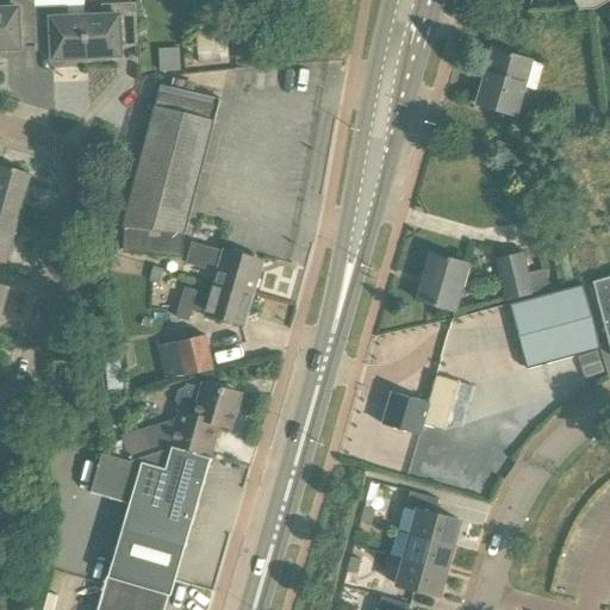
[(35,0),(0,0),(1,11),(0,10),(0,55),(8,55),(8,50),(22,50),(20,37),(36,37),(37,36),(36,8),(35,0)]
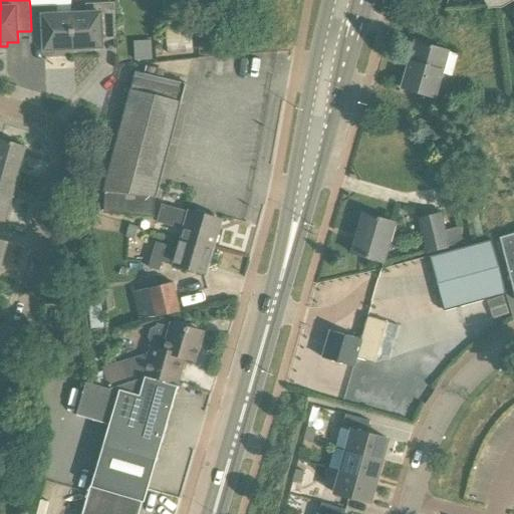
[(503,9),(513,2),(513,0),(484,0),(491,10),(503,9)]
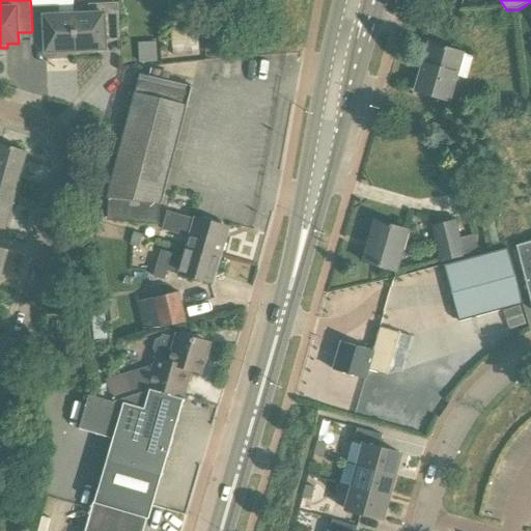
[(120,37),(118,3),(88,4),(89,15),(75,16),(77,55),(95,54),(94,50),(106,49),(106,38),(120,37)]
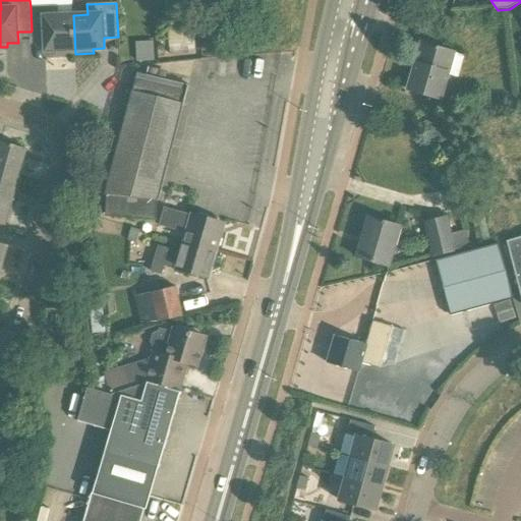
[(58,6),(31,7),(32,31),(31,32),(31,41),(45,41),(46,51),(57,51),(57,55),(75,54),(73,15),(59,15),(58,6)]
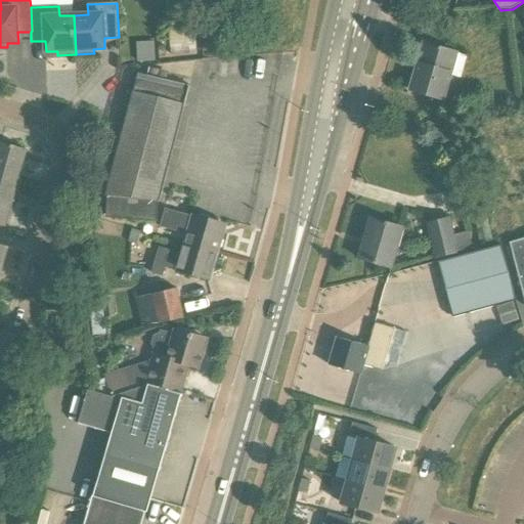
[(163,17),(163,27),(174,27),(174,17),(163,17)]
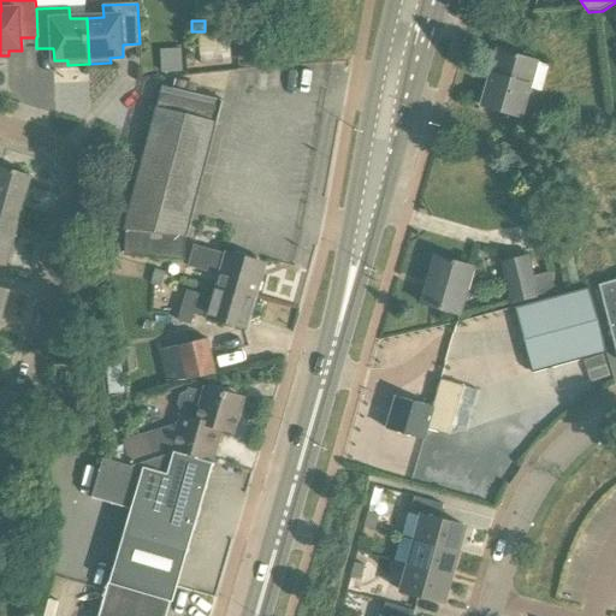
[(231,64),(230,31),(217,33),(217,34),(219,53),(200,54),(201,66),(231,64)]
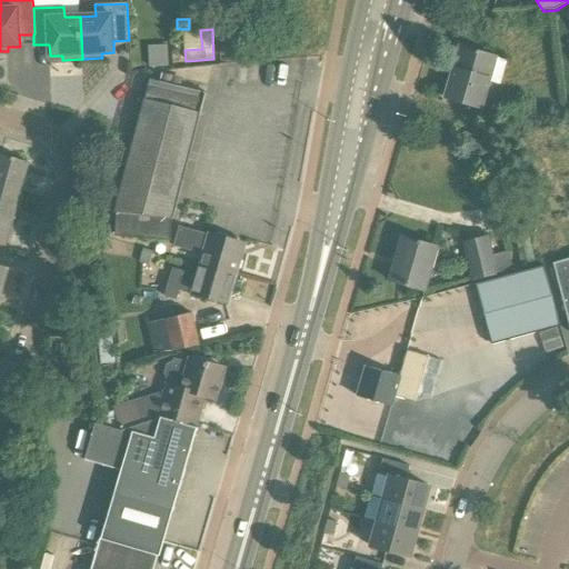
[(169,47),(149,48),(150,68),(170,67),(169,47)]
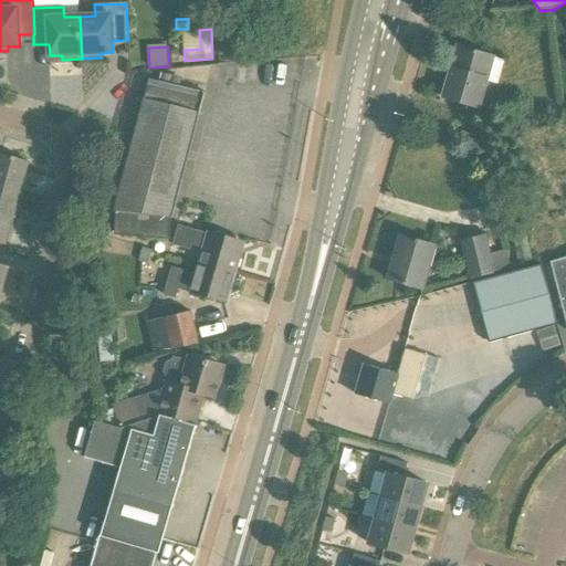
[(481,108),(491,74),(501,77),(505,61),(458,48),(443,97),(481,108)]
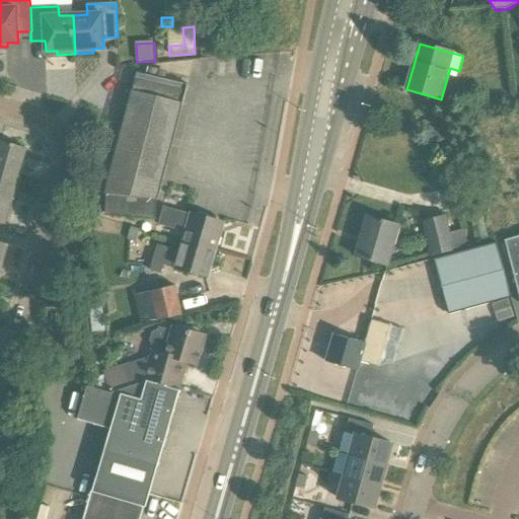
[(105,196),(106,196),(104,216),(125,218),(155,219),(156,199),(157,199),(187,85),(137,74),(105,196)]
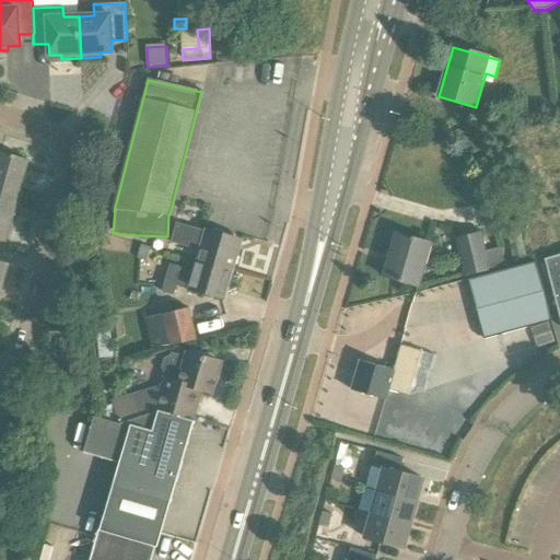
[(0,152),(0,182),(19,188),(26,162),(28,163),(28,161),(0,152)]
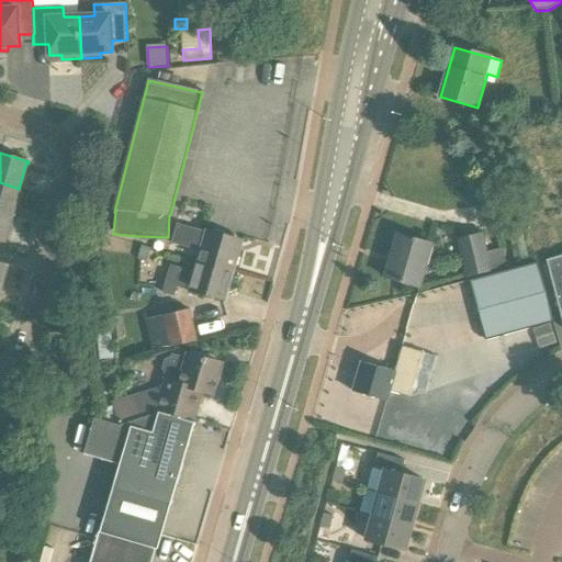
[(11,215),(19,189),(0,182),(0,212),(13,216),(11,215)]
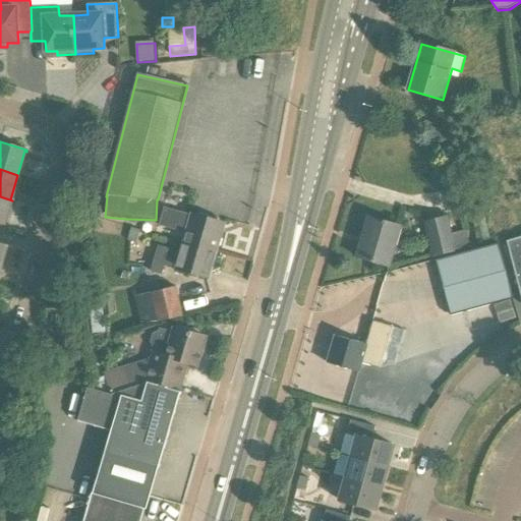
[(12,200),(0,196),(0,224),(4,226),(4,225),(11,201),(12,201),(12,200)]
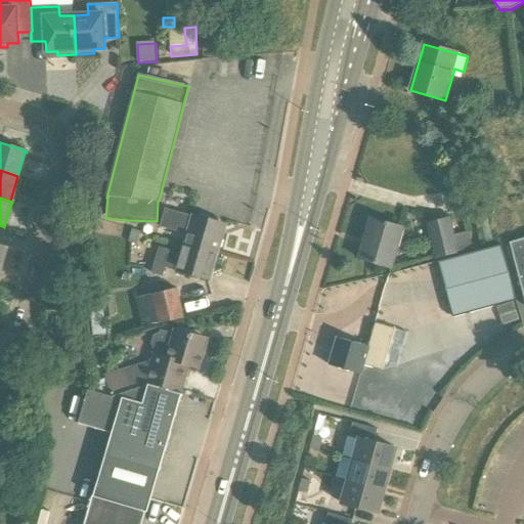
[(189,234),(186,244),(218,253),(226,225),(195,217),(194,217),(166,209),(161,226),(189,234)]
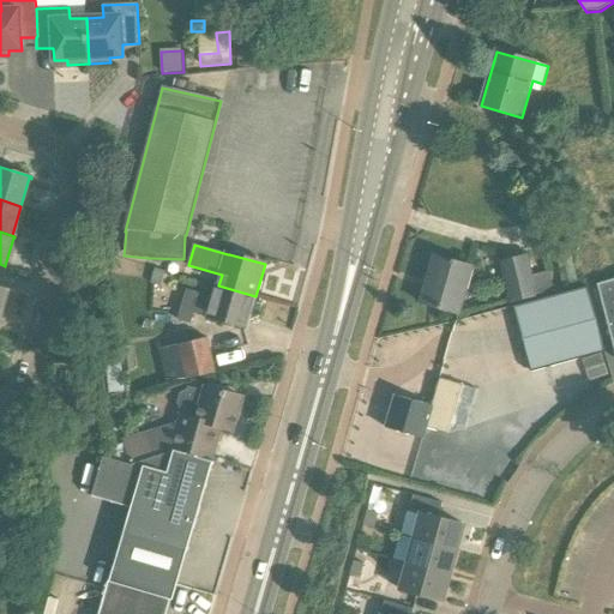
[(473,268),(437,257),(422,304),(458,314),(473,268)]
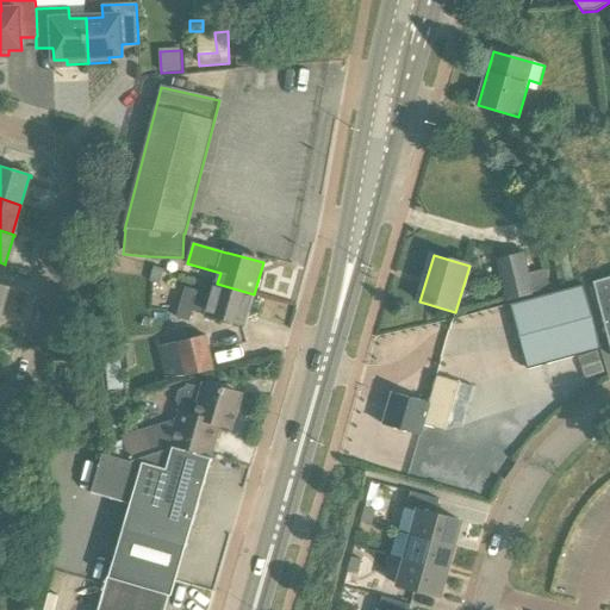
[(523,256),(500,262),(509,300),(533,296),(528,275),(523,256)]
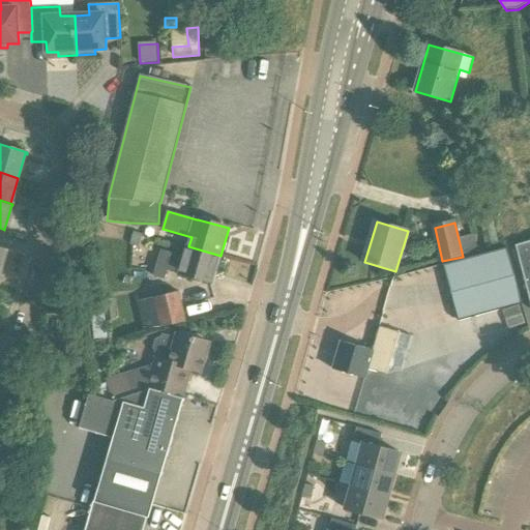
[(143,235),(134,232),(130,245),(140,247),(143,235)]
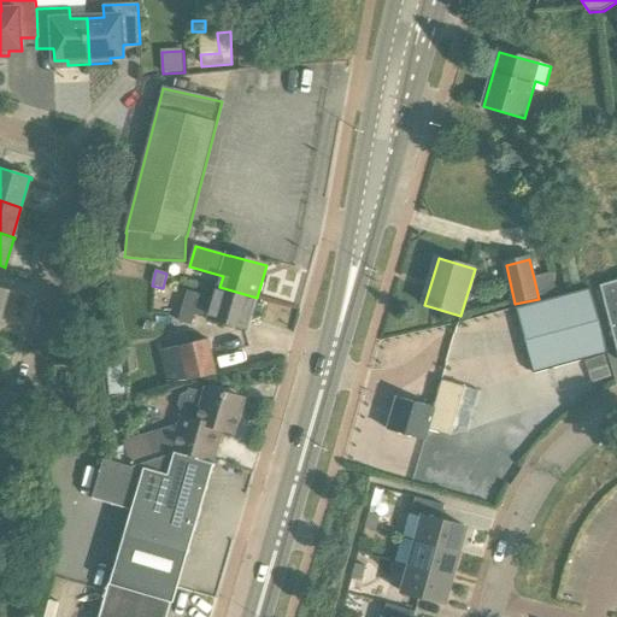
[(552,275),(534,278),(539,299),(557,294),(552,275)]
